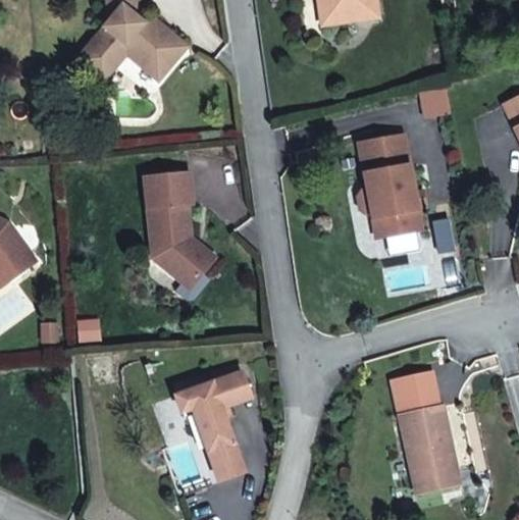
[(141,20),(135,16),(137,13),(136,0),(104,0),(107,20),(73,59),(100,81),(120,57),(121,48),(125,45),(130,47),(128,55),(141,65),(148,57),(159,67),(174,50),(162,40),(169,32),(152,17),(141,20)]
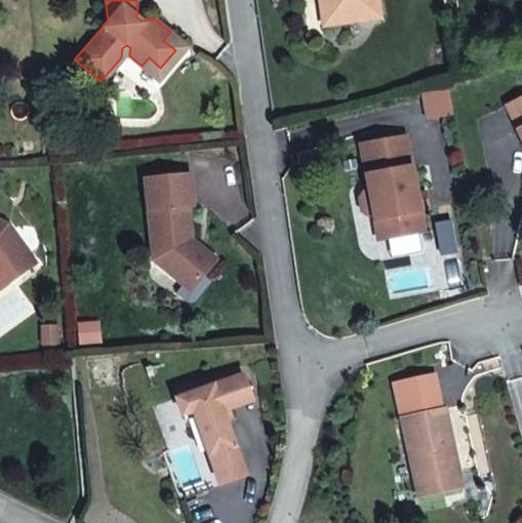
[(328,24),(324,0),(317,0),(321,25),(328,24)]
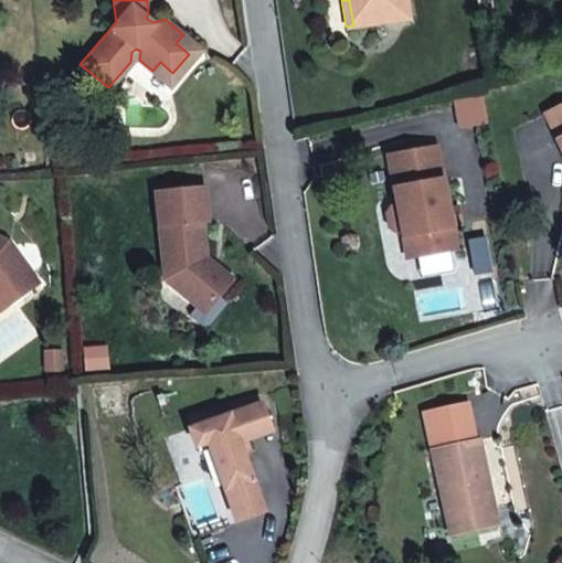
[(407,18),(404,0),(349,0),(353,25),(407,18)]
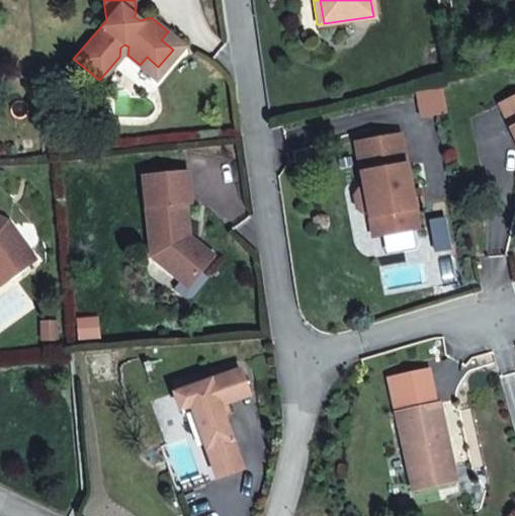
[(183,46),(168,31),(161,39),(173,50),(158,67),(147,57),(140,65),(155,78),(183,46)]
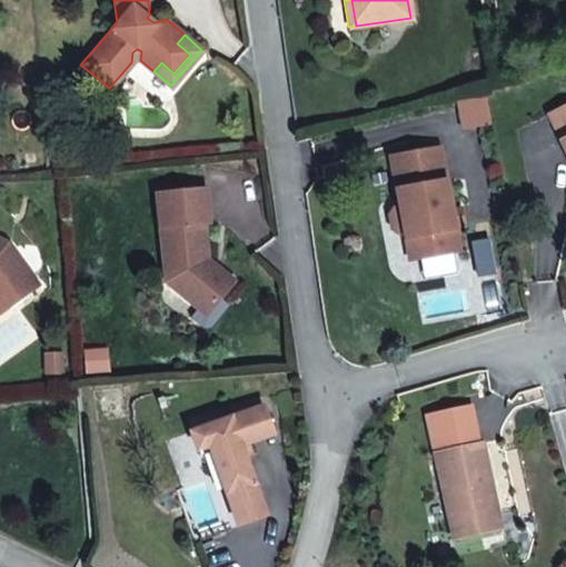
[(141,51),(137,49),(132,52),(131,62),(140,60),(141,51)]
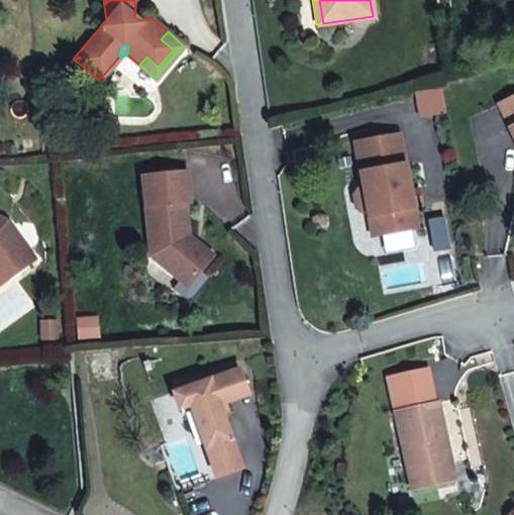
[(513,93),(497,102),(508,125),(507,126),(513,140),(513,93)]
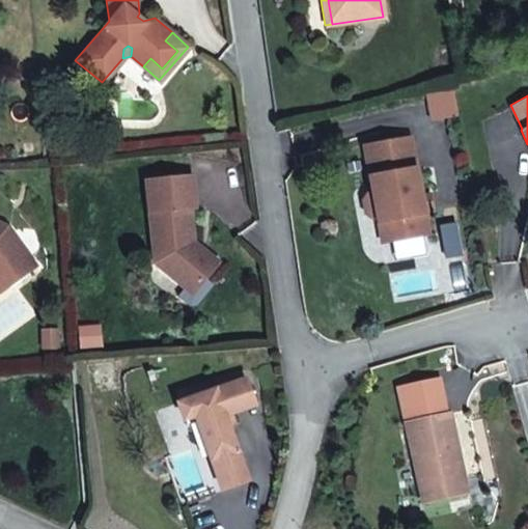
[(419,194),(408,136),(362,145),(371,192),(365,193),(362,199),(364,213),(369,217),(376,216),(381,242),(426,232),(422,211),(419,194)]
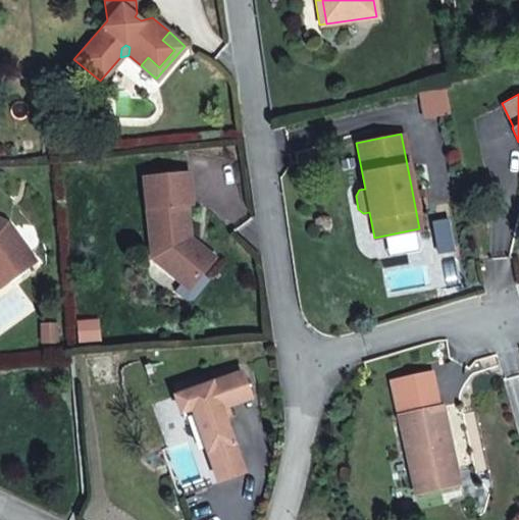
[(191,202),(188,171),(142,176),(150,257),(179,280),(193,265),(200,272),(213,256),(200,246),(193,246),(189,242),(192,238),(189,236),(186,203),(191,202)]
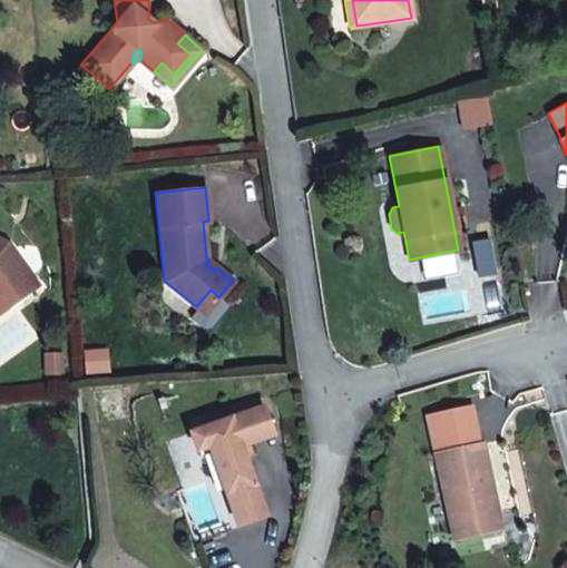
[(465,224),(460,206),(450,208),(453,226),(465,224)]
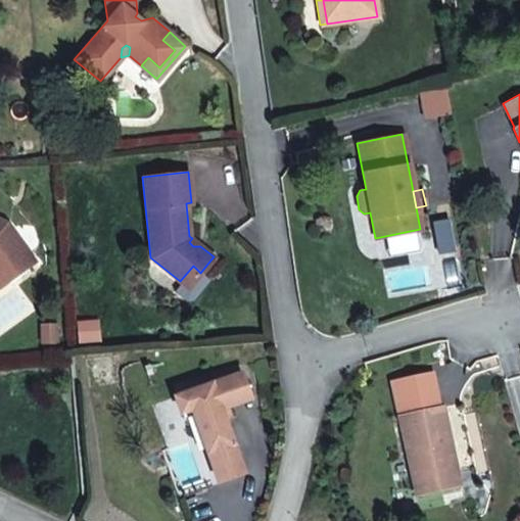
[(5,222),(0,219),(0,272),(6,281),(34,261),(5,222)]
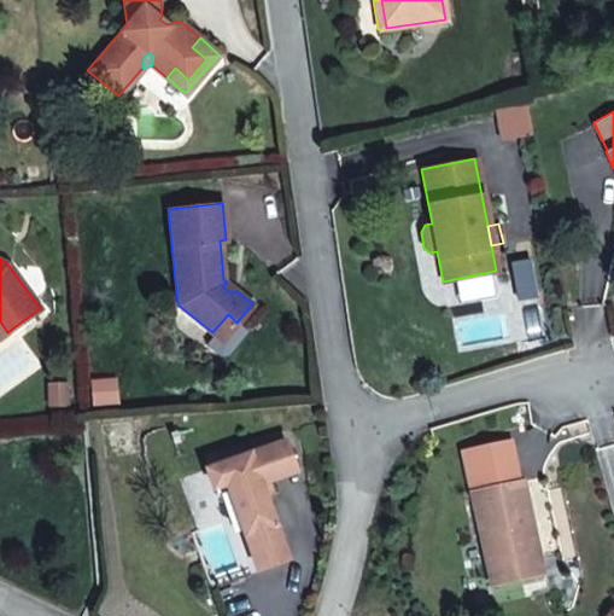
[(237,323),(228,314),(212,332),(204,342),(218,355),(226,354),(246,330),(237,323)]
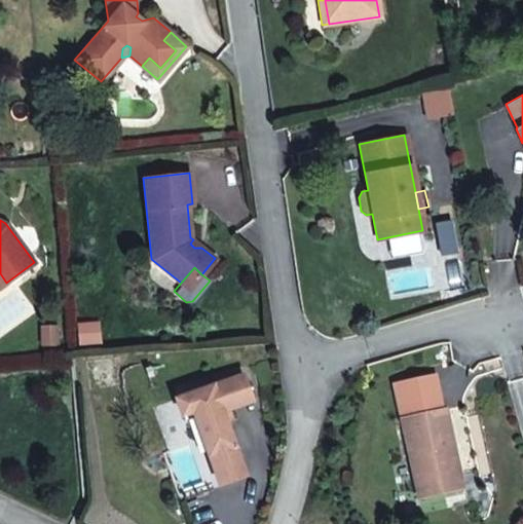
[(95,323),(75,325),(77,343),(97,342),(95,323)]
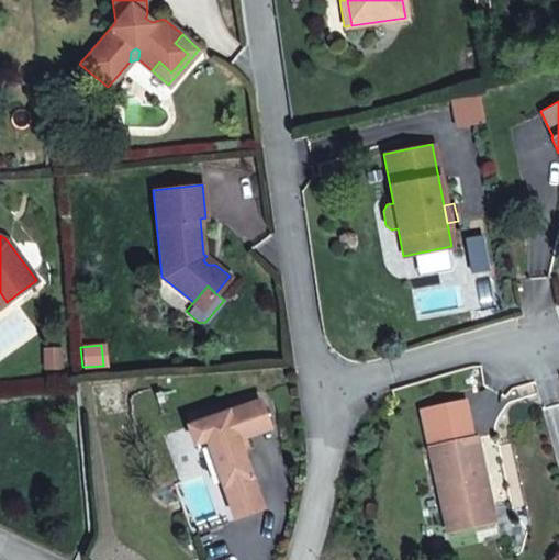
[(44,368),(59,367),(58,348),(43,349),(44,368)]
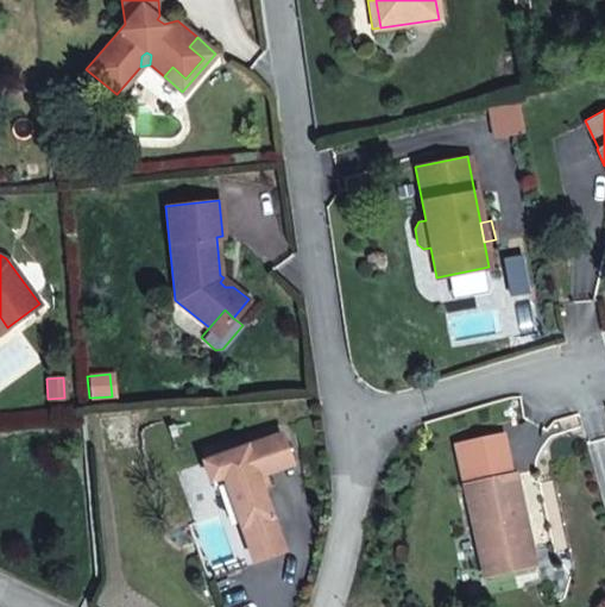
[(281,432),(202,460),(208,480),(221,475),(239,526),(249,555),(279,543),(270,515),(260,487),(256,474),(290,463),(281,432)]
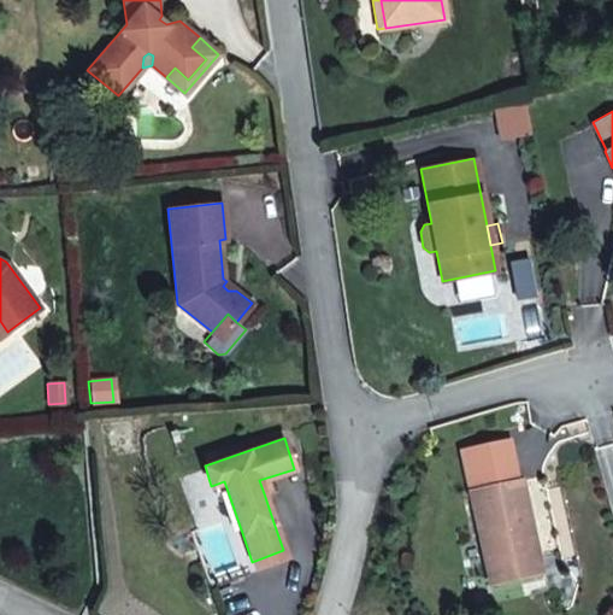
[(461,449),(470,490),(517,479),(507,438),(461,449)]
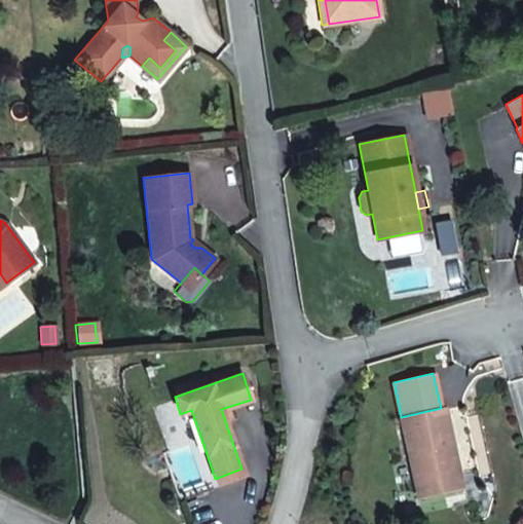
[(455,459),(444,407),(441,408),(401,417),(400,417),(417,496),(461,486),(457,466),(453,468),(452,460),(455,459)]
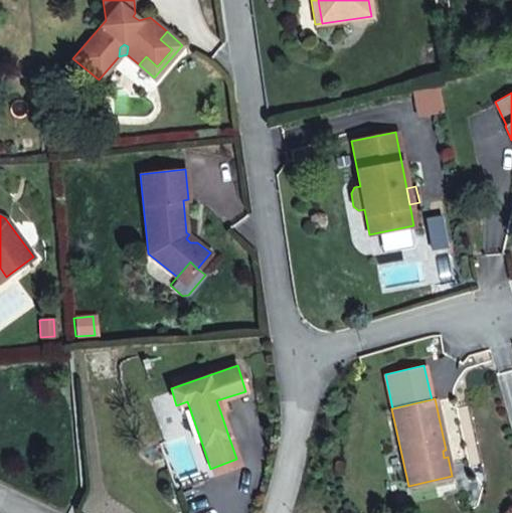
[(226,410),(223,399),(216,400),(220,411),(226,410)]
